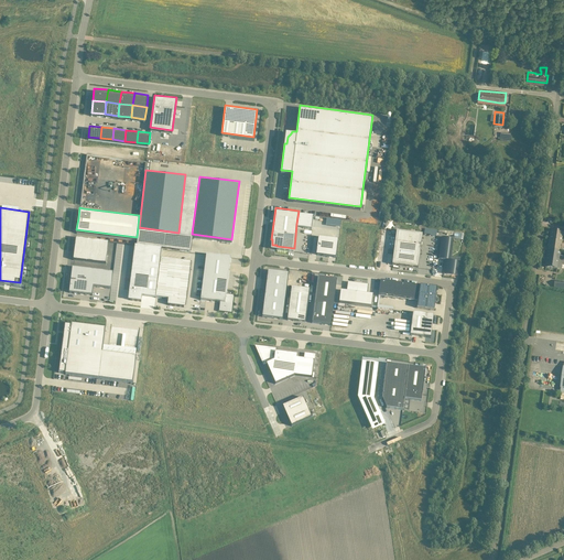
[(299,211),(296,224),(312,225),(313,213),(299,211)]
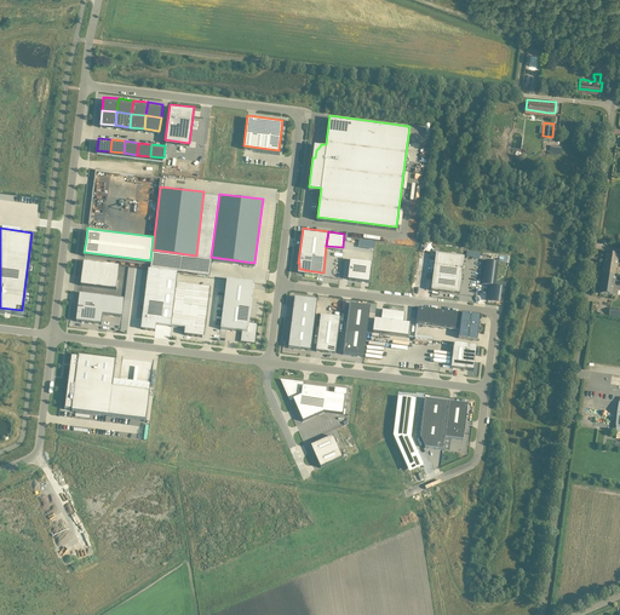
[(365,247),(372,247),(373,236),(357,235),(357,242),(365,242),(365,247)]
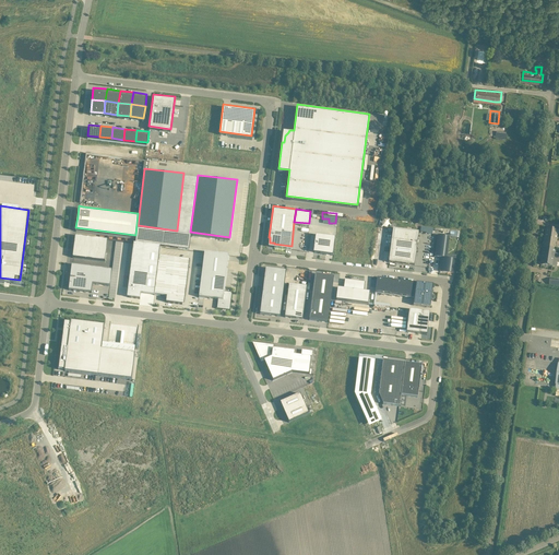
[(393,225),(389,259),(415,262),(419,228),(393,225)]
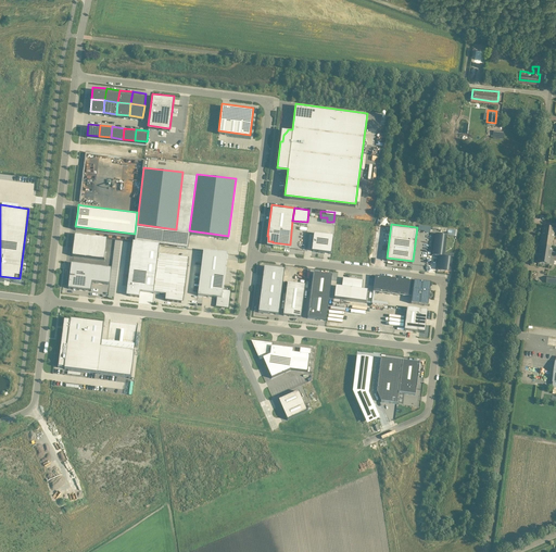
[(555,225),(543,224),(541,241),(552,243),(554,230),(555,229),(555,225)]
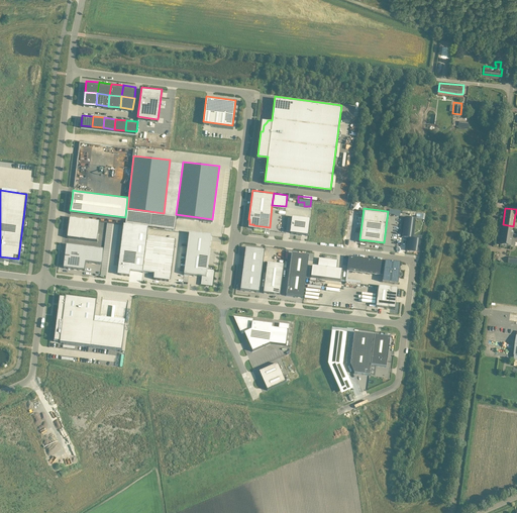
[(70,214),(67,234),(97,238),(100,218),(70,214)]
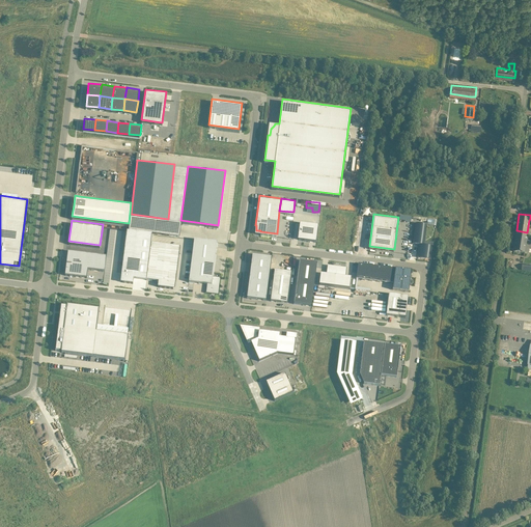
[(318,222),(300,220),(299,230),(299,236),(304,237),(304,238),(316,239),(318,222)]
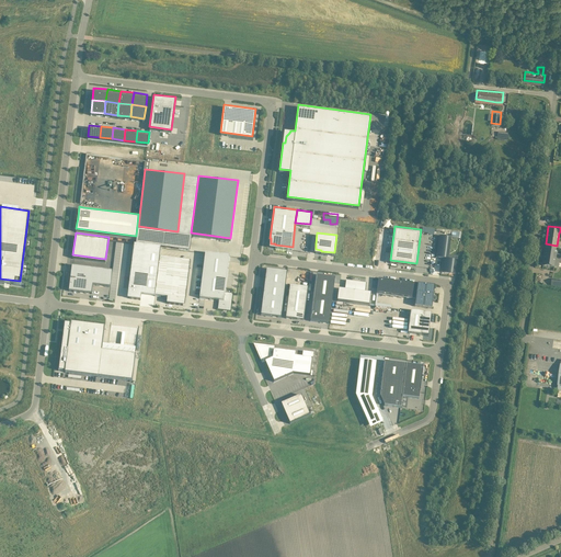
[(438,232),(435,254),(442,254),(439,266),(451,268),(456,268),(457,263),(458,257),(448,256),(451,234),(438,232)]
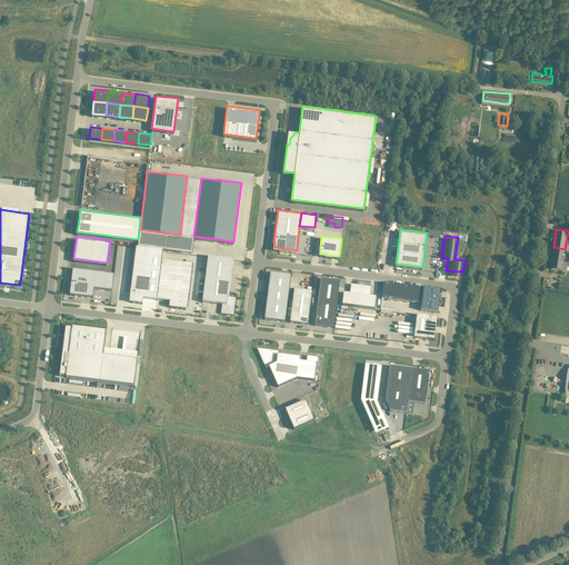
[(136,244),(130,290),(132,290),(131,299),(142,300),(145,283),(159,284),(157,297),(170,298),(169,304),(186,306),(187,297),(189,298),(193,261),(162,257),(163,247),(136,244)]
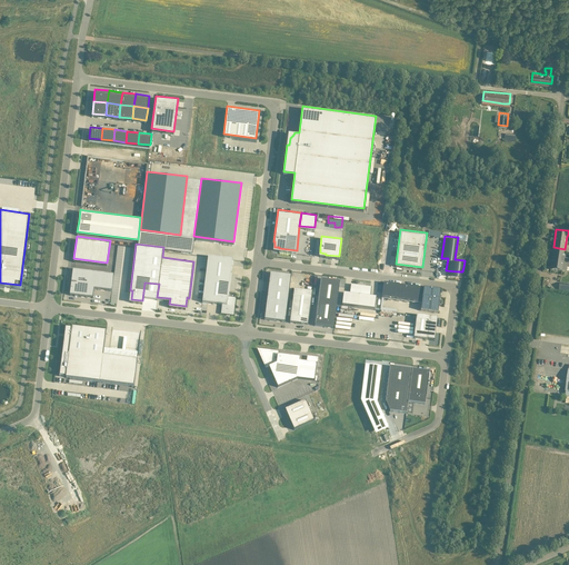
[(553,247),(550,266),(556,267),(562,268),(566,268),(567,264),(563,264),(565,249),(553,247)]
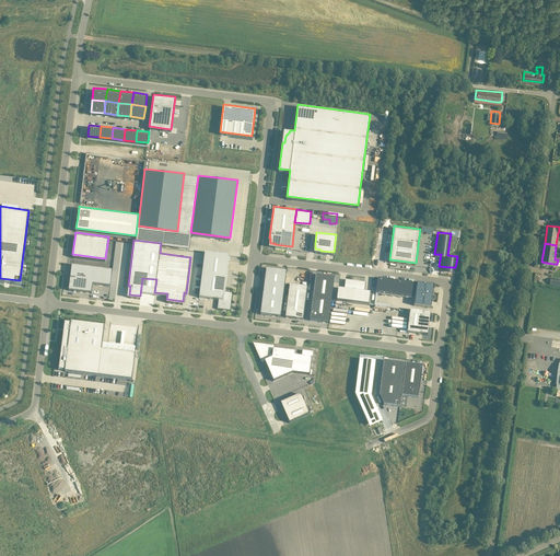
[(229,252),(205,248),(199,294),(218,297),(217,305),(230,307),(232,289),(224,288),(229,252)]
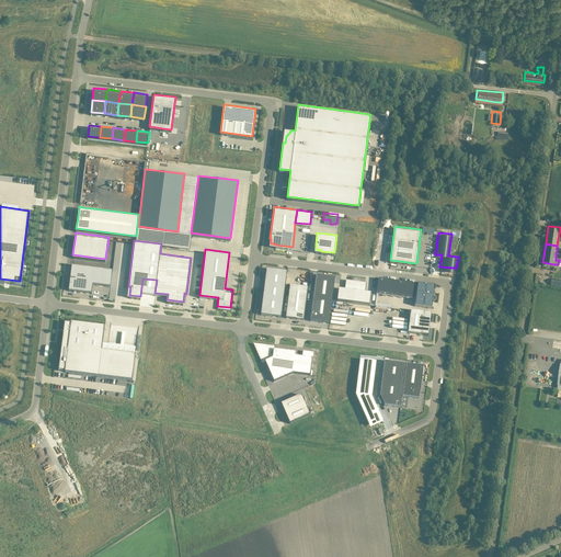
[(113,268),(71,262),(69,287),(92,291),(93,281),(111,283),(113,268)]
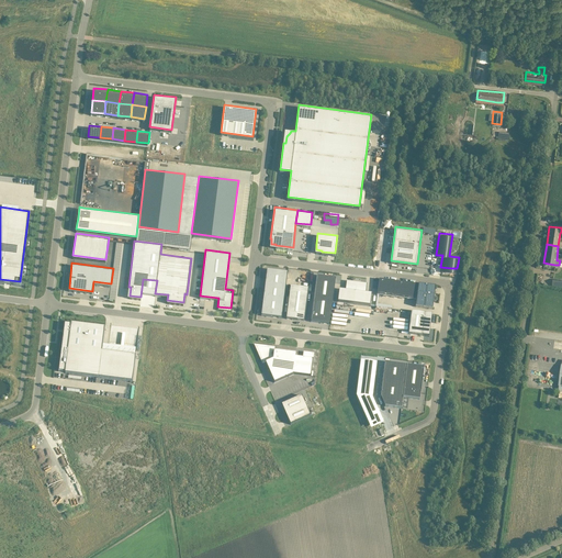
[(267,266),(261,312),(282,314),(288,269),(267,266)]
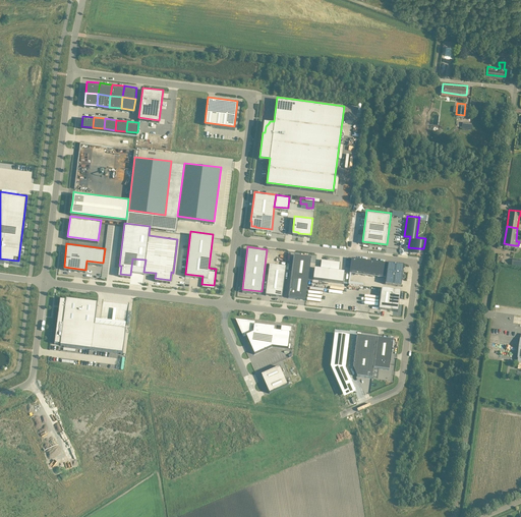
[(293,252),(288,294),(305,297),(311,254),(293,252)]
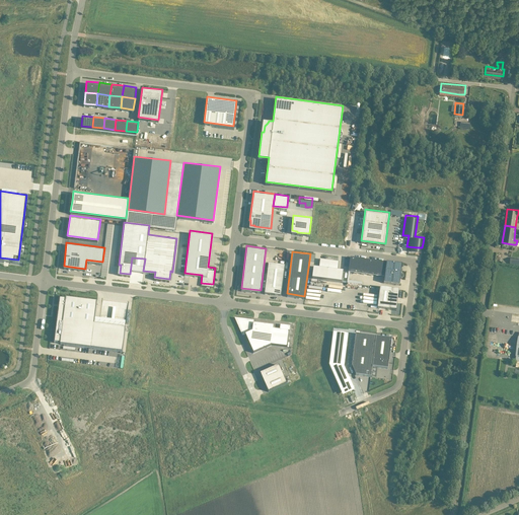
[(402,262),(350,254),(348,269),(384,274),(383,280),(399,282),(402,262)]
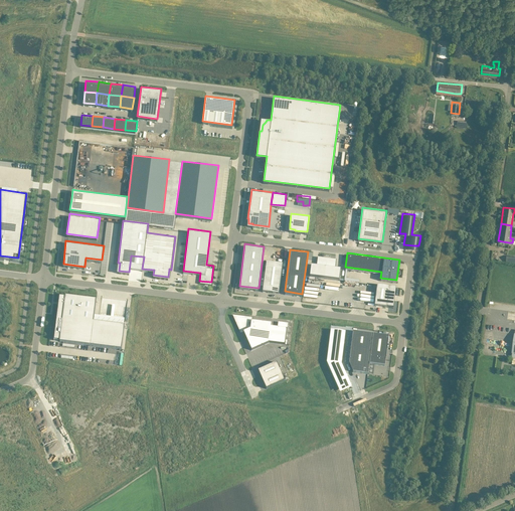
[(336,257),(318,253),(317,263),(311,262),(310,273),(339,277),(341,266),(335,266),(336,257)]
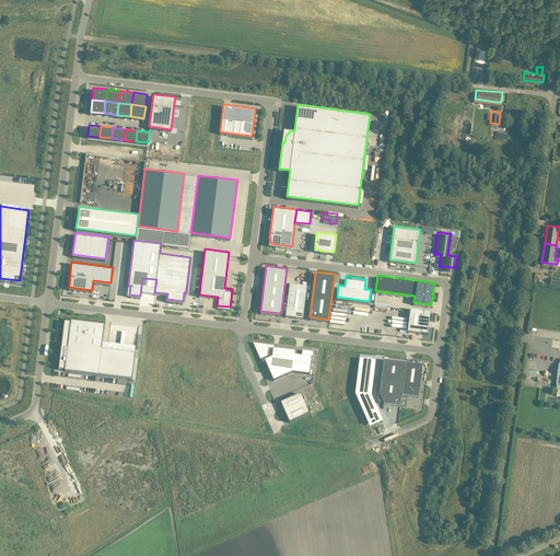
[(286,314),(303,316),(307,284),(290,281),(286,314)]
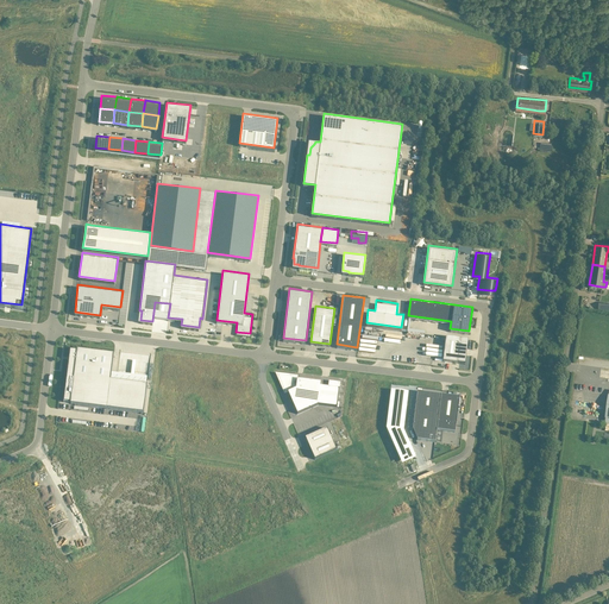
[(465,360),(469,335),(446,333),(443,358),(465,360)]
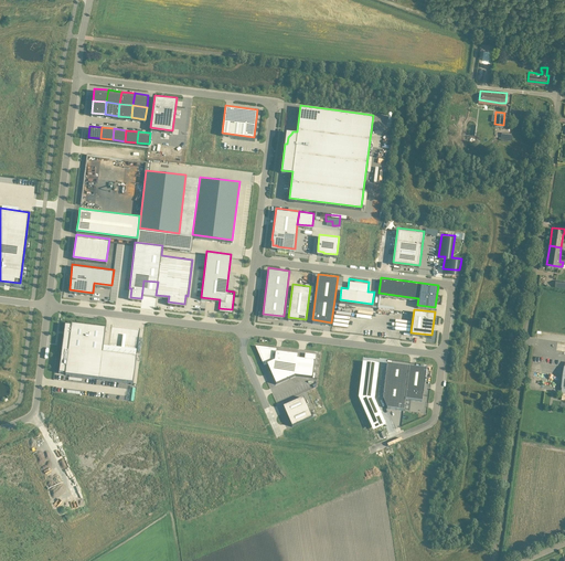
[(65,321),(60,369),(65,370),(65,371),(134,380),(137,353),(103,349),(106,326),(72,321),(72,323),(65,321)]
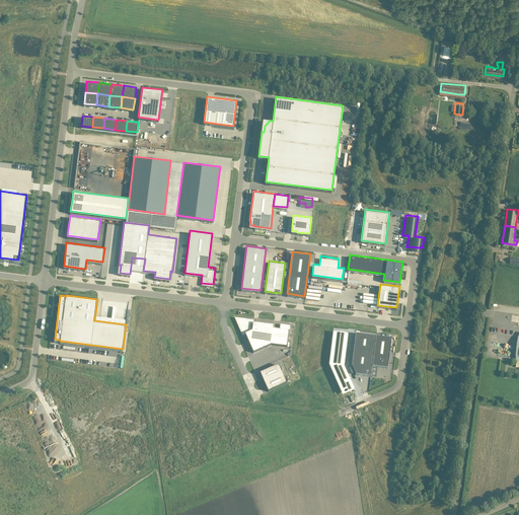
[(253,350),(271,342),(273,325),(274,325),(274,322),(253,319),(253,320),(250,320),(251,318),(237,316),(242,329),(245,328),(246,330),(245,330),(253,350)]
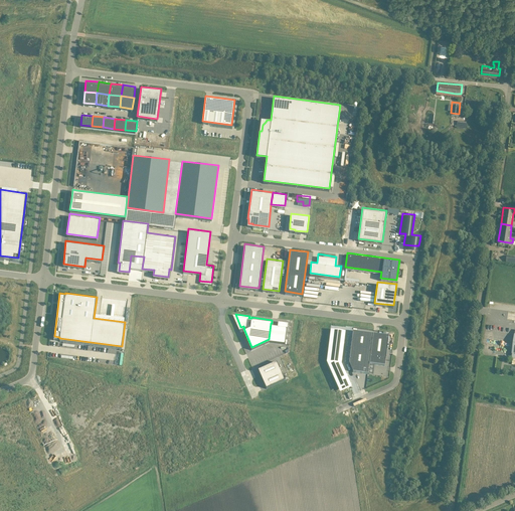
[(272,323),(271,323),(269,339),(270,339),(285,341),(287,326),(288,320),(279,319),(278,324),(272,323)]
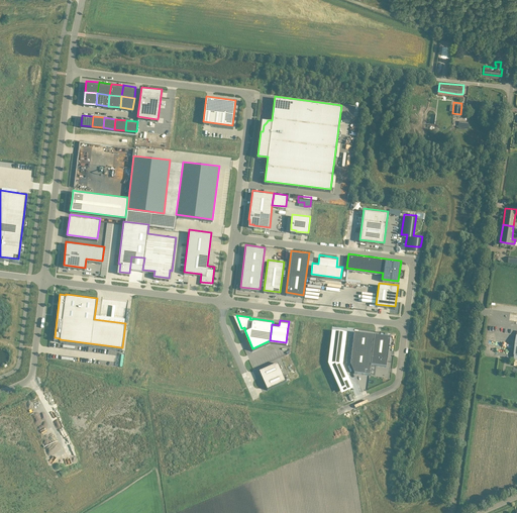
[(331,328),(327,361),(341,391),(353,386),(343,363),(347,330),(331,328)]
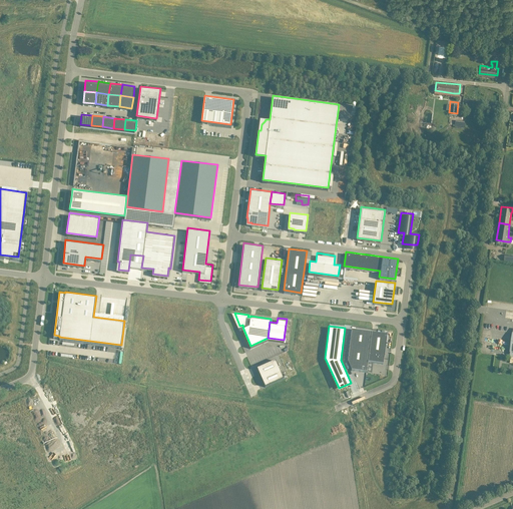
[(351,327),(348,359),(351,368),(367,369),(368,360),(383,361),(387,332),(351,327)]
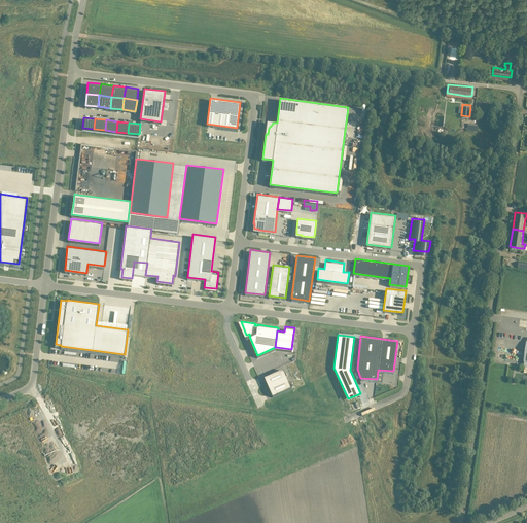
[(272,394),(291,386),(283,368),(264,376),(272,394)]
